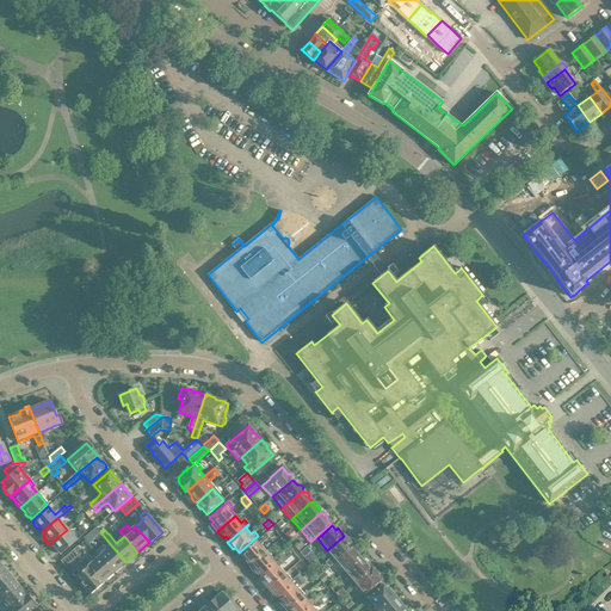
[(76,539),(67,530),(49,544),(55,551),(57,550),(61,554),(76,539)]
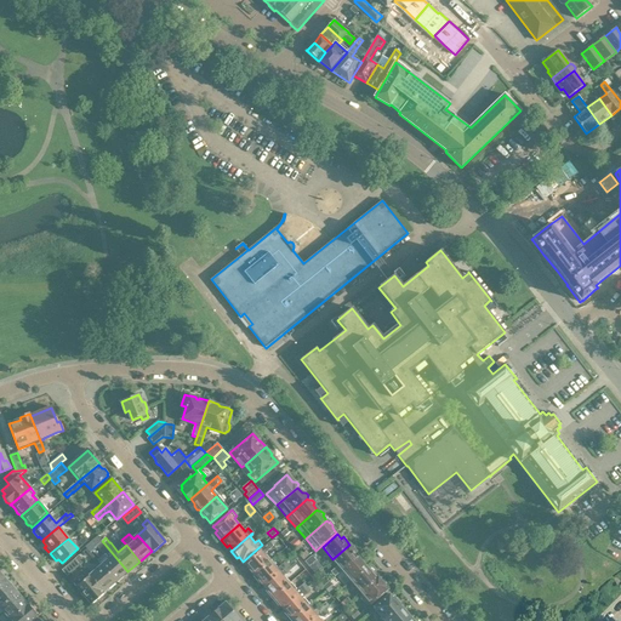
[(127,571),(103,542),(97,547),(104,556),(106,554),(109,559),(102,565),(115,582),(127,571)]
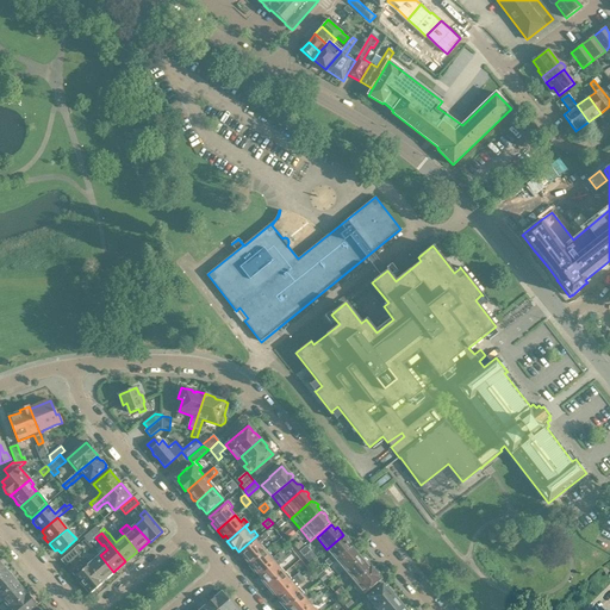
[(265,533),(241,554),(244,558),(243,559),(249,566),(265,552),(259,545),(268,536),(265,533)]
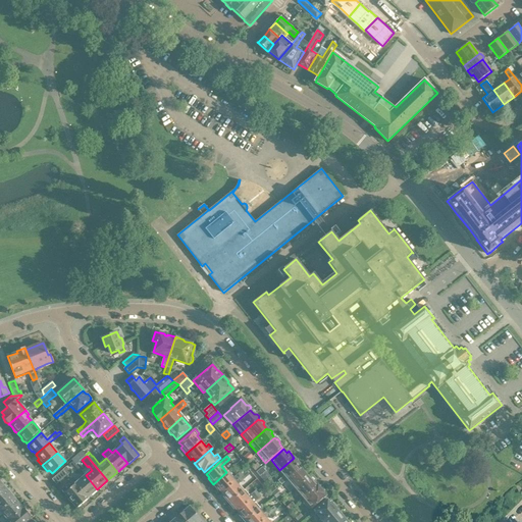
[(279,470),(284,475),(278,480),(281,484),(288,479),(301,469),(302,467),(294,458),(279,470)]
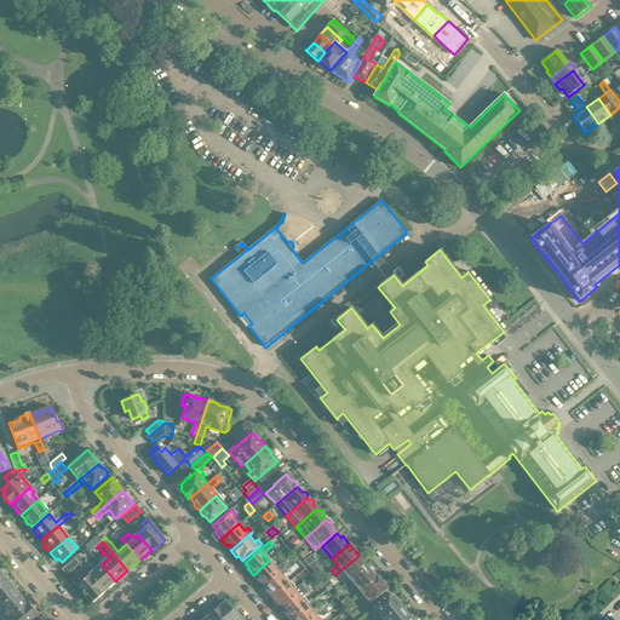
[(299,555),(303,560),(310,554),(305,550),(299,555)]
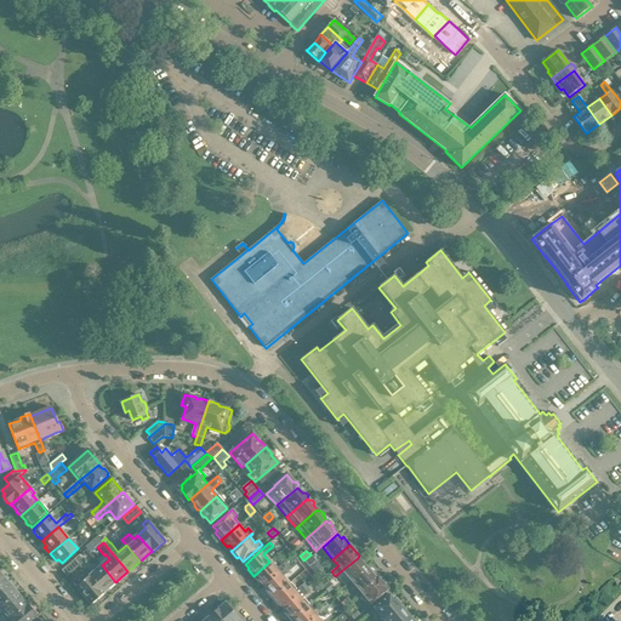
[(305,562),(309,567),(317,560),(312,556),(305,562)]
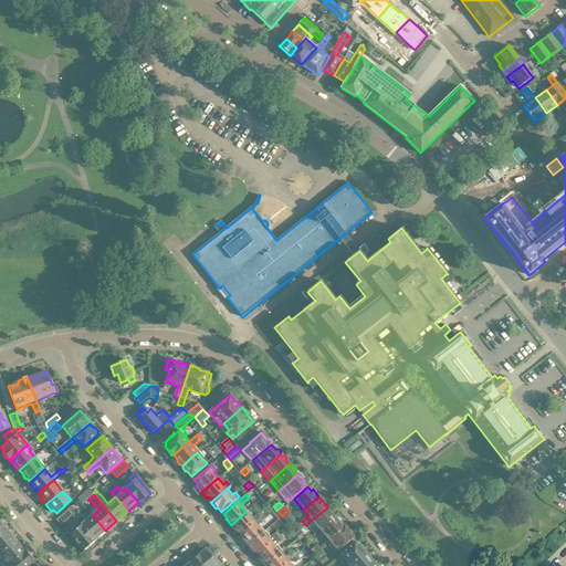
[(329,512),(326,509),(312,520),(321,530),(334,519),(334,517),(334,515),(332,512),(329,512)]
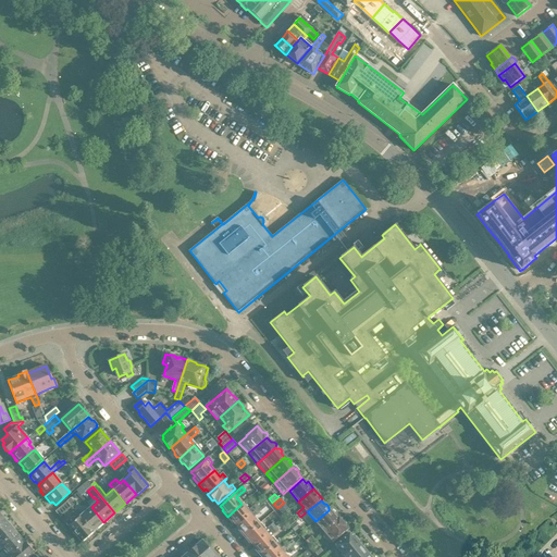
[(72,507),(67,502),(56,511),(60,517),(72,507)]
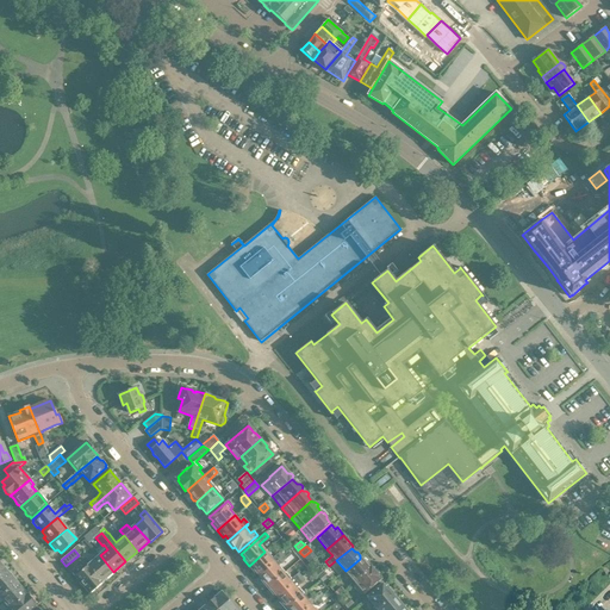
[(272,559),(265,552),(249,566),(255,573),(256,572),(260,576),(284,555),(281,552),(272,559)]
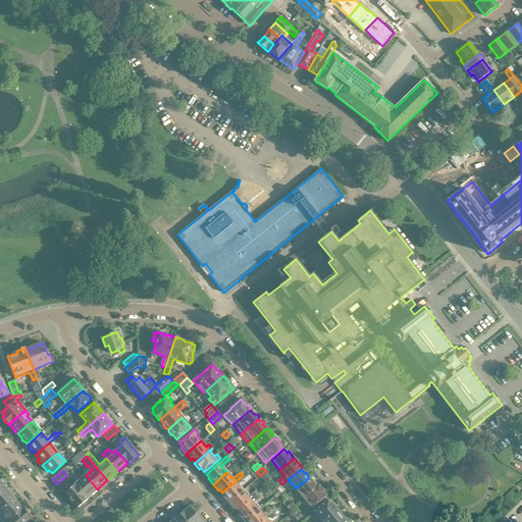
[(243,475),(222,492),(224,496),(223,497),(229,504),(244,490),(239,484),(246,478),(248,475),(246,473),(243,475)]
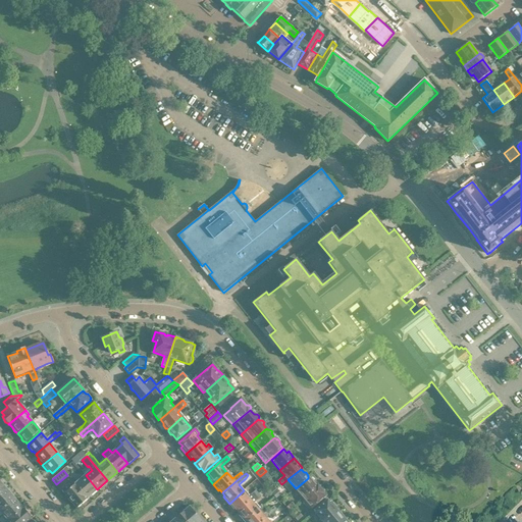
[(97,489),(86,475),(75,484),(87,498),(97,489)]
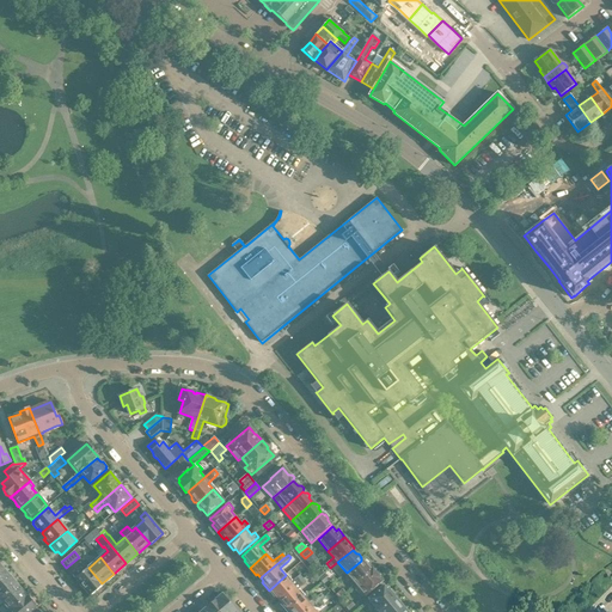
[(362,561),(361,561),(347,573),(355,585),(371,571),(367,567),(367,564),(365,561),(362,561)]
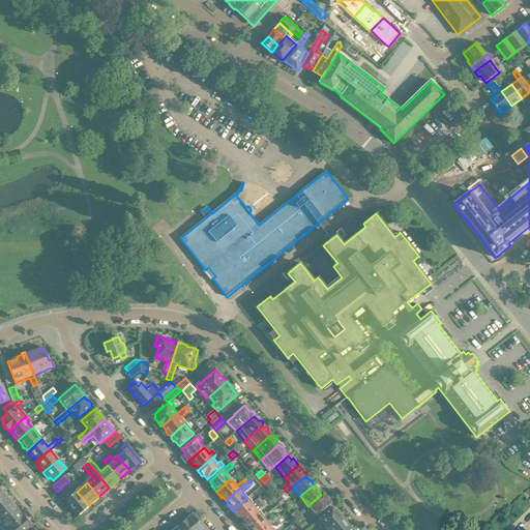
[(88,505),(77,492),(69,497),(66,494),(62,497),(78,516),(89,506),(88,505)]
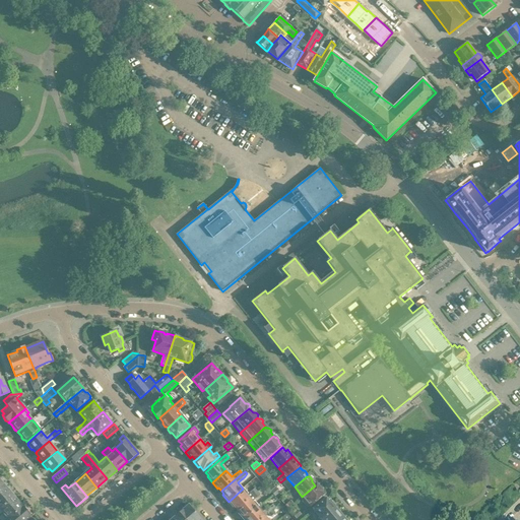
[(270,491),(275,486),(272,482),(267,488),(270,491)]
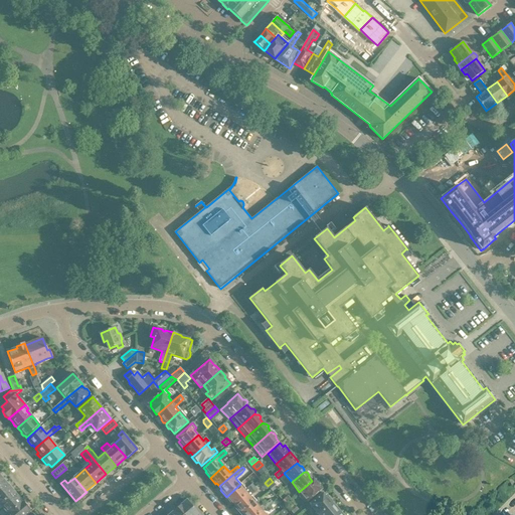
[(314,480),(312,481),(299,492),(308,501),(320,491),(317,487),(319,486),(314,480)]
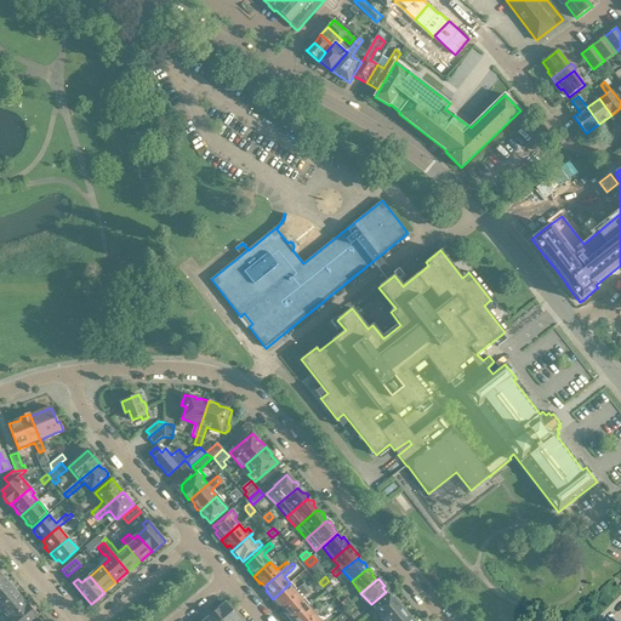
[(0,587),(0,608),(17,593),(13,588),(13,586),(9,581),(0,587)]
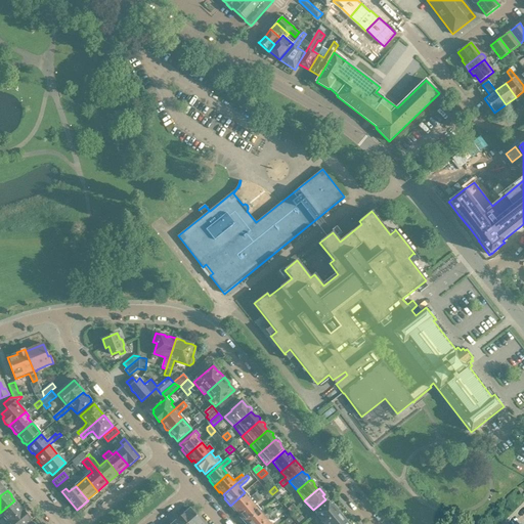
[(277,490),(272,494),(280,505),(286,499),(277,490)]
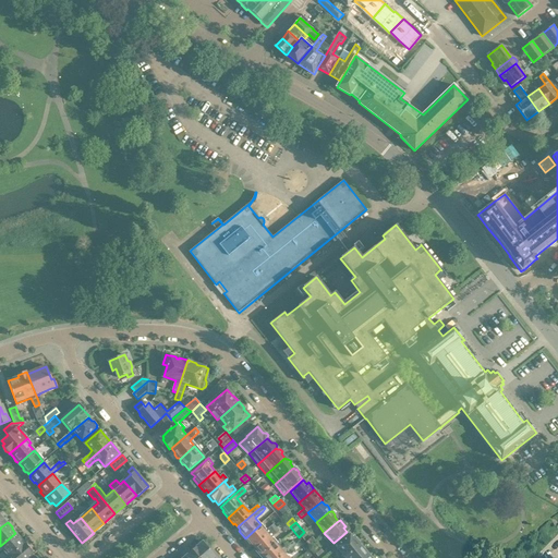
[(261,524),(245,538),(251,545),(252,544),(254,546),(268,534),(277,528),(274,524),(266,531),(265,531),(266,530),(262,523),(261,524)]
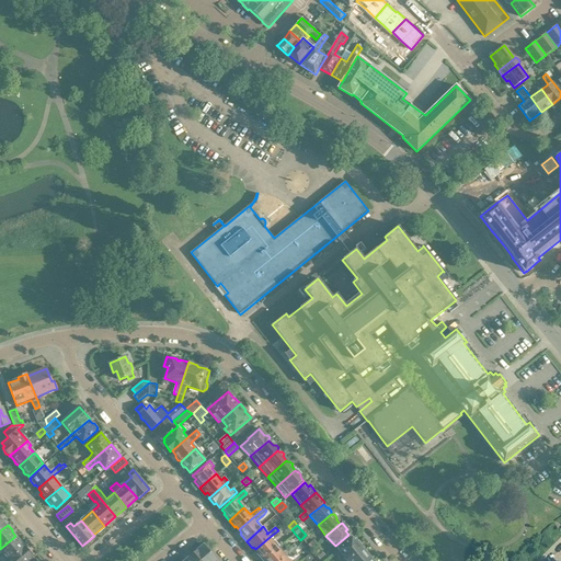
[(270,537),(255,549),(259,553),(258,553),(263,560),(279,546),(275,540),(274,541),(273,540),(281,534),(278,530),(270,537)]
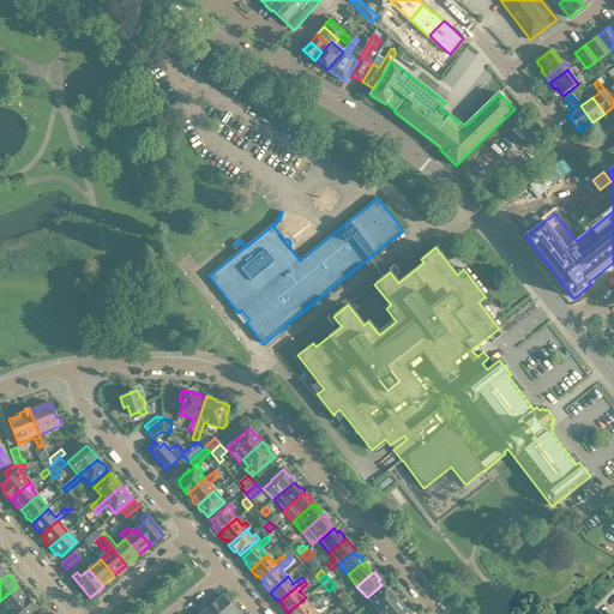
[(17,587),(0,601),(0,607),(4,605),(10,612),(28,597),(24,591),(22,591),(17,587)]
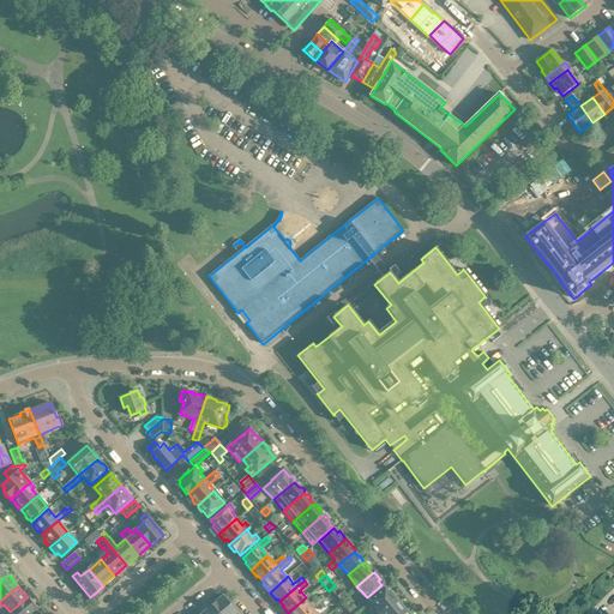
[(386,590),(385,589),(368,602),(378,613),(397,599),(389,589),(386,590)]
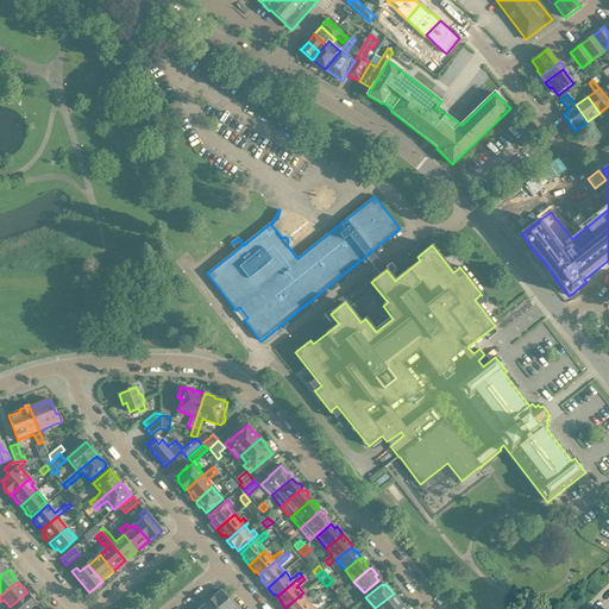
[(308,600),(303,592),(286,608),(305,608),(311,604),(314,602),(320,597),(324,594),(320,590),(308,600)]
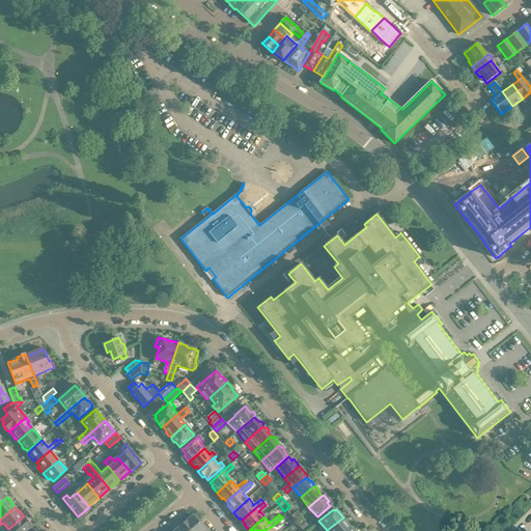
[(187,521),(183,523),(189,530),(203,530),(205,530),(193,515),(187,521)]
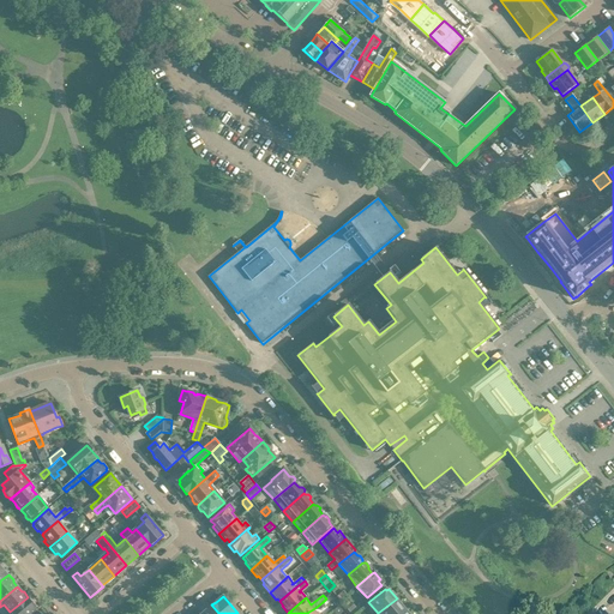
[(32,602),(28,597),(10,612),(11,613),(31,613),(36,609),(32,605),(32,602)]
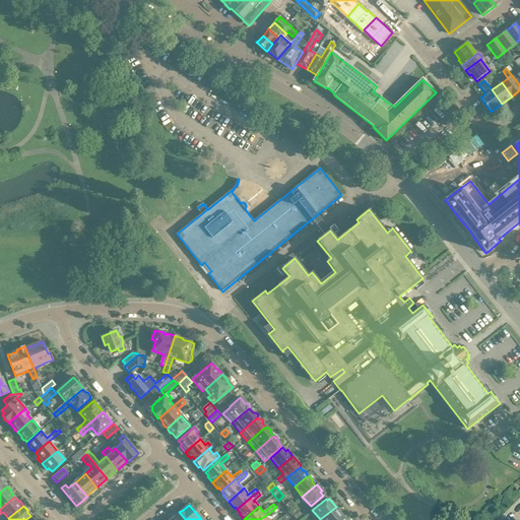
[(340,519),(344,517),(336,507),(320,519),(340,519)]
